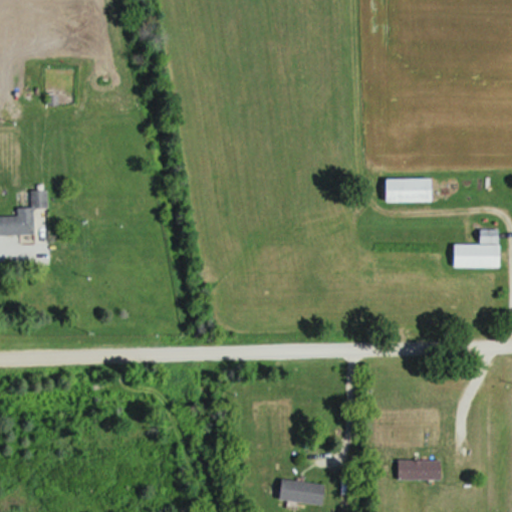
[(434,202),(434,179),(386,179),(386,202),(434,202)]
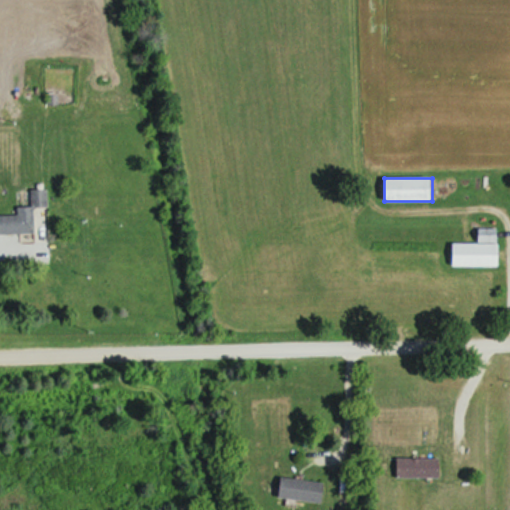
[(47,207),(47,190),(30,190),(31,207),(16,208),(16,216),(0,216),(0,234),(34,234),(33,208),(47,207)]
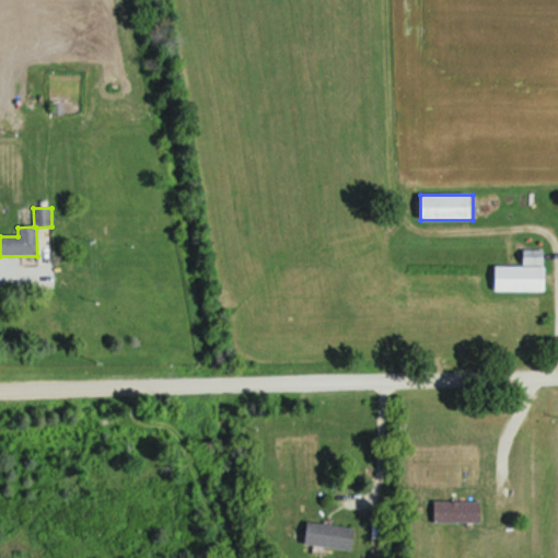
[(524,266),(493,266),(493,291),(545,291),(545,256),(524,256),(524,266)]
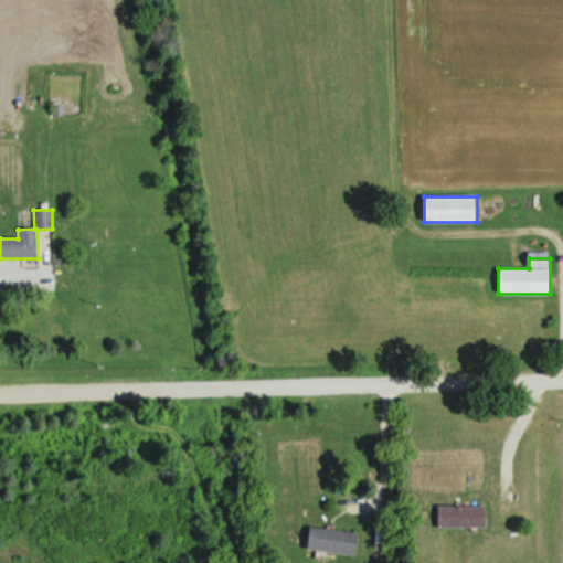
[(487,507),(437,507),(437,528),(487,528),(487,507)]
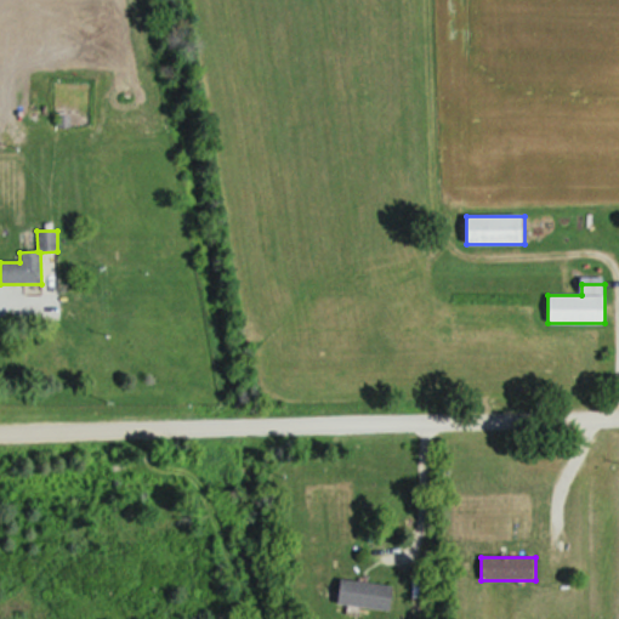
[(392,612),(395,586),(340,579),(336,605),(392,612)]
